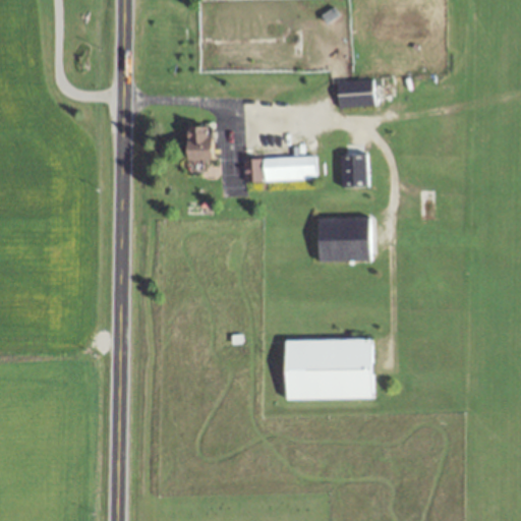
[(337,80),(339,109),(374,107),(373,78),(337,80)]
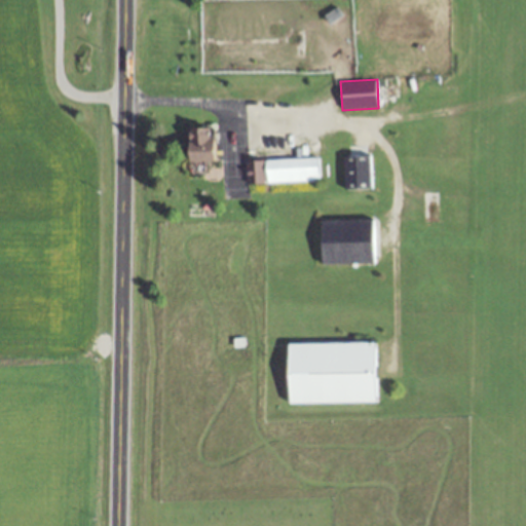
[(213,160),(213,126),(188,126),(188,160),(213,160)]
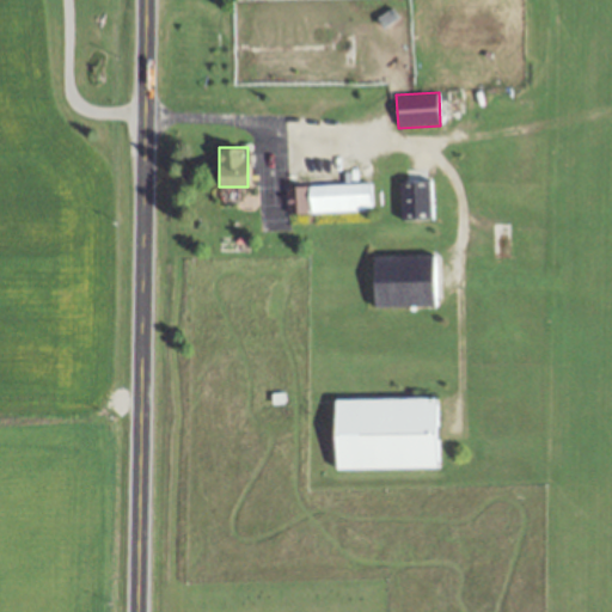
[(396,181),(430,178),(433,220),(399,222),(396,181)]
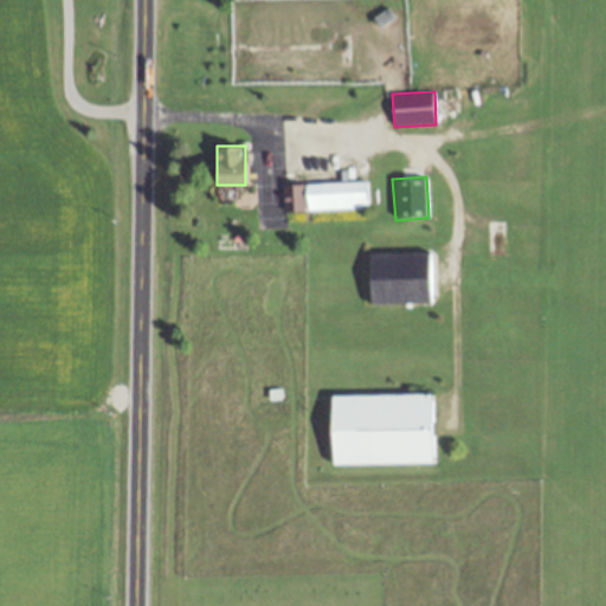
[(302,184),(366,180),(367,207),(304,210),(302,184)]
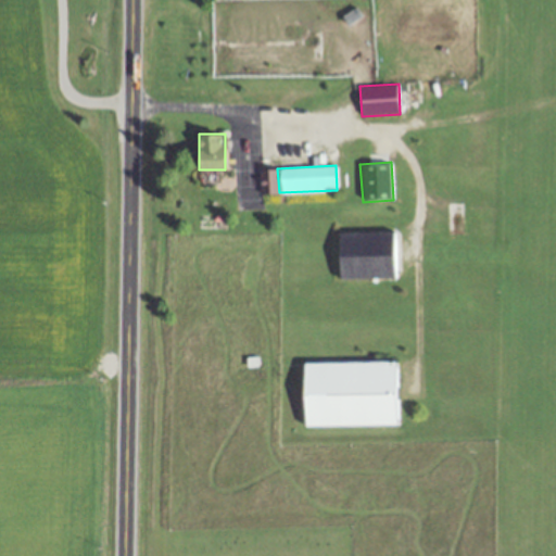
[(337,231),(397,229),(400,274),(339,276),(337,231)]
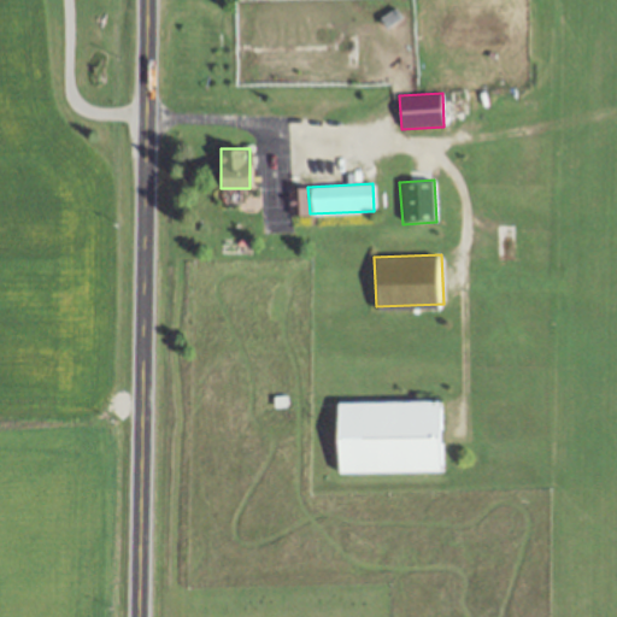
[(336,403),(438,401),(439,470),(338,471),(336,403)]
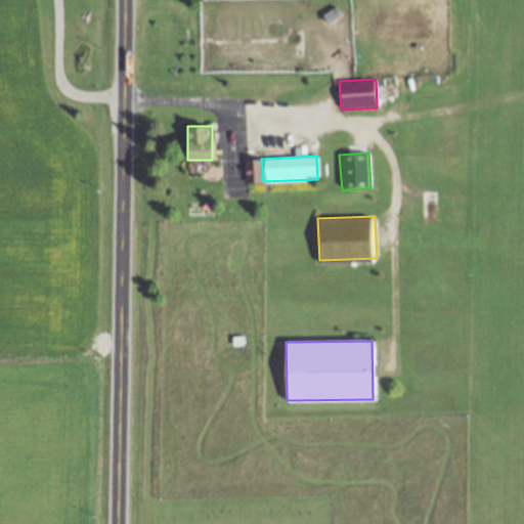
All buildings are outlined.
